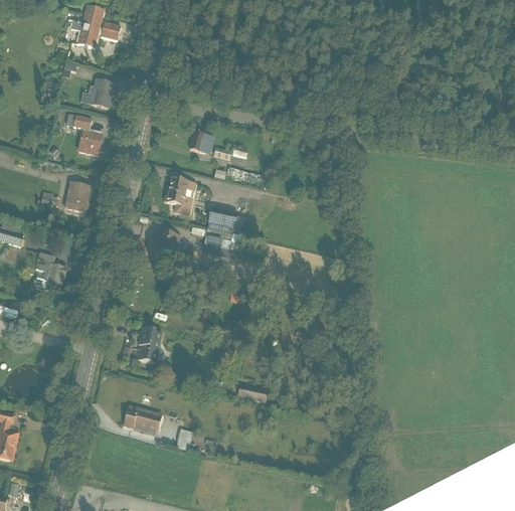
[(417,0),(414,9),(425,12),(427,2),(420,0),(417,0)]
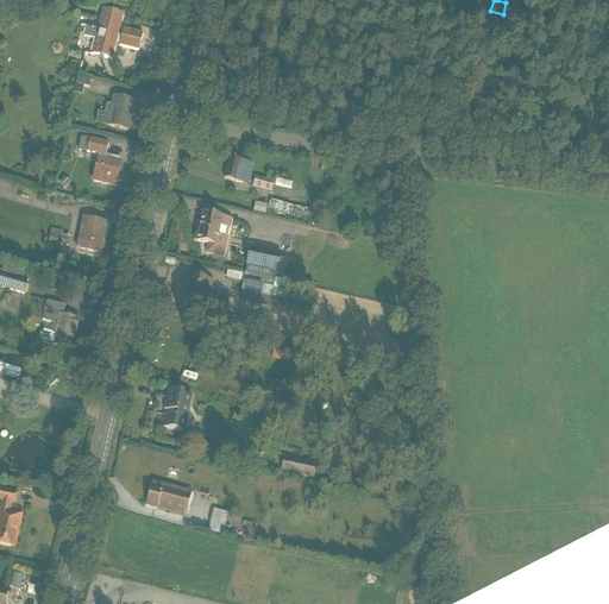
[(92,51),(112,56),(117,41),(119,41),(119,42),(139,48),(143,30),(124,25),(121,32),(118,32),(124,11),(102,6),(98,25),(86,23),(83,33),(95,36),(92,51)]
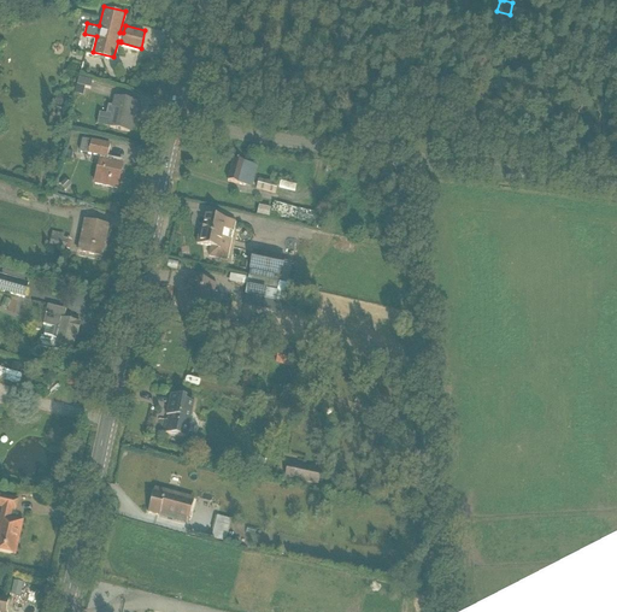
[(78,75),(75,90),(83,93),(84,84),(90,86),(93,78),(78,75)]
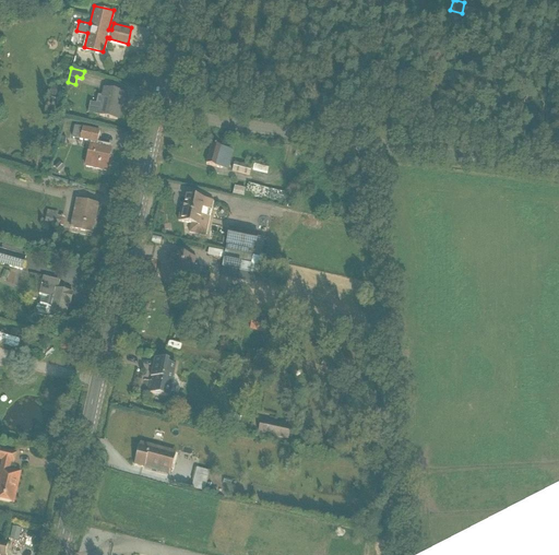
[(48,92),(56,94),(59,84),(51,81),(48,92)]
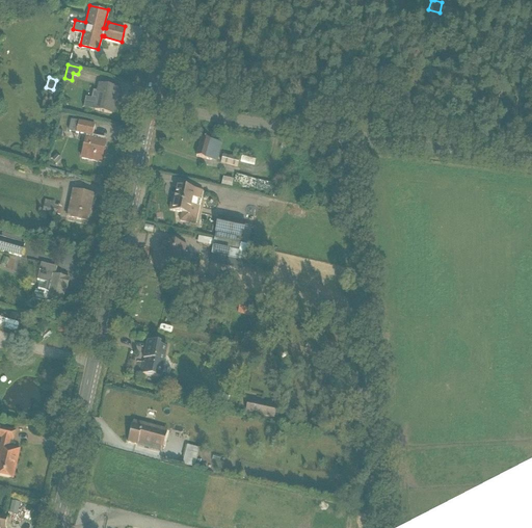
[(92,106),(113,111),(116,98),(118,98),(121,85),(98,80),(96,89),(94,88),(91,97),(95,97),(92,106)]
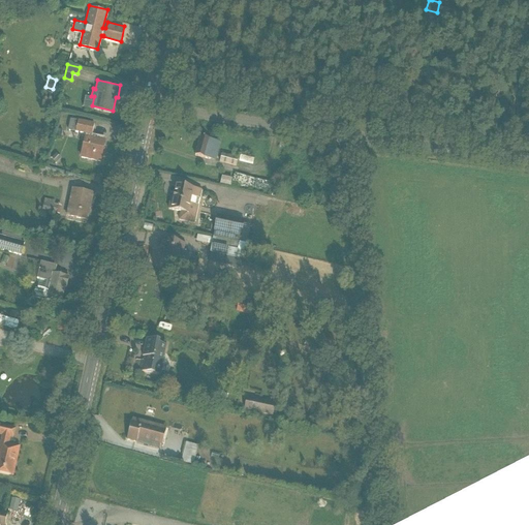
[(44,99),(51,100),(54,91),(48,89),(44,99)]
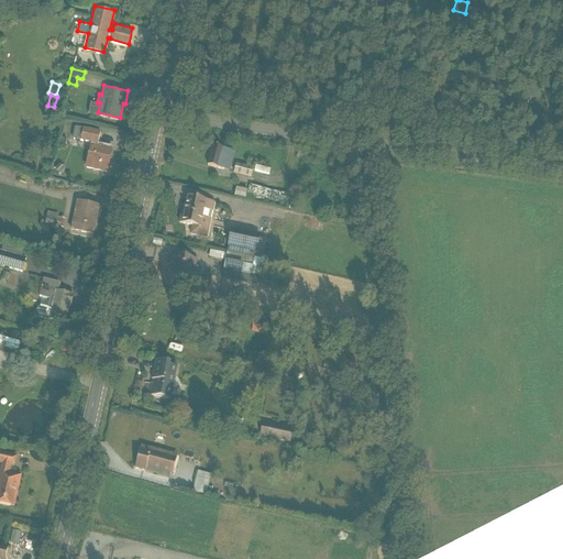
[(85,165),(107,170),(112,146),(111,146),(111,144),(98,141),(100,129),(84,125),(75,124),(73,135),(80,138),(91,141),(91,142),(90,142),(85,165)]
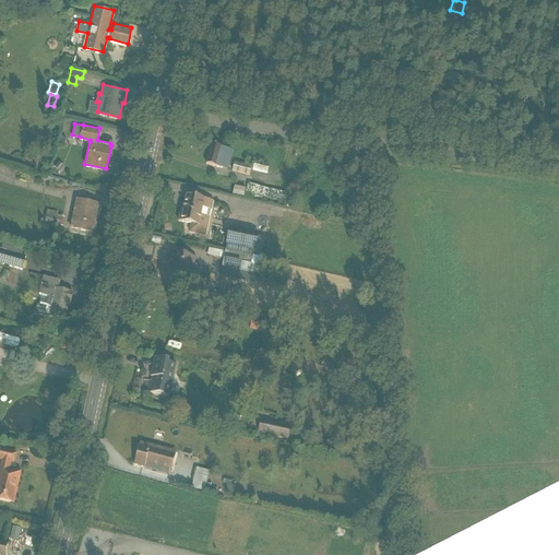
[(205,161),(227,166),(233,148),(232,146),(232,144),(229,143),(228,146),(212,142),(205,161)]
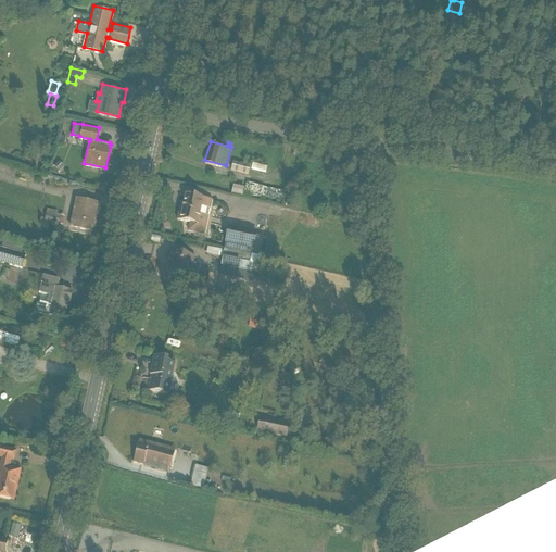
[(230,167),(248,172),(250,163),(232,159),(230,167)]
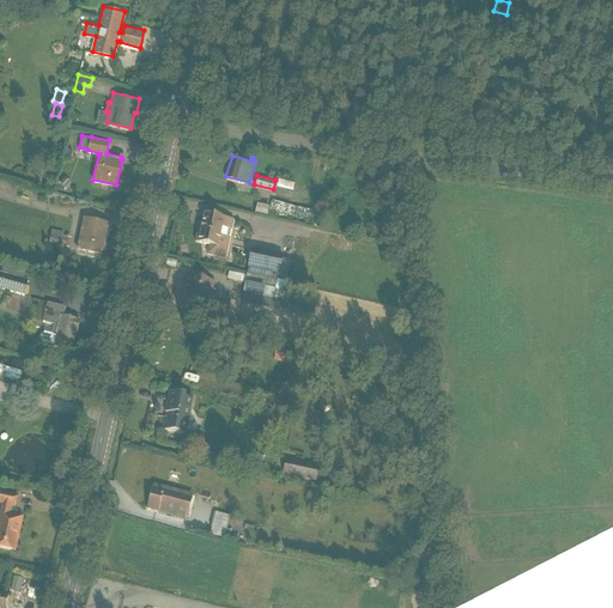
[(311,218),(314,208),(272,198),(269,204),(258,200),(255,210),(267,212),(267,213),(293,219),(295,214),(311,218)]
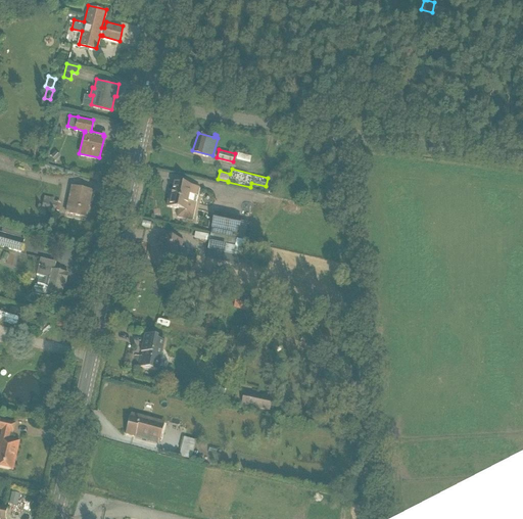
[(193,218),(195,218),(202,187),(199,186),(199,185),(174,179),(171,192),(169,192),(165,204),(178,206),(176,215),(193,218)]
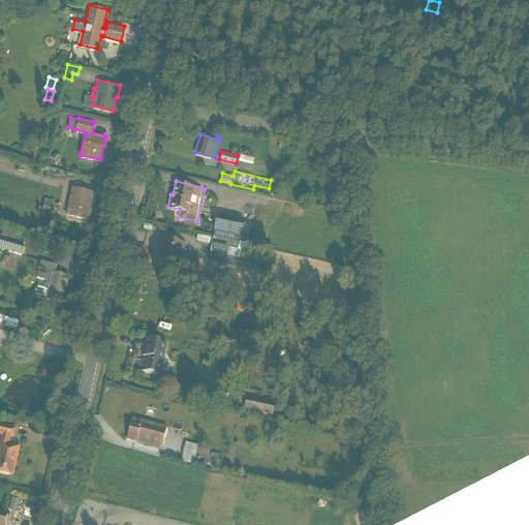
[(66,214),(88,218),(94,190),(72,186),(66,214)]
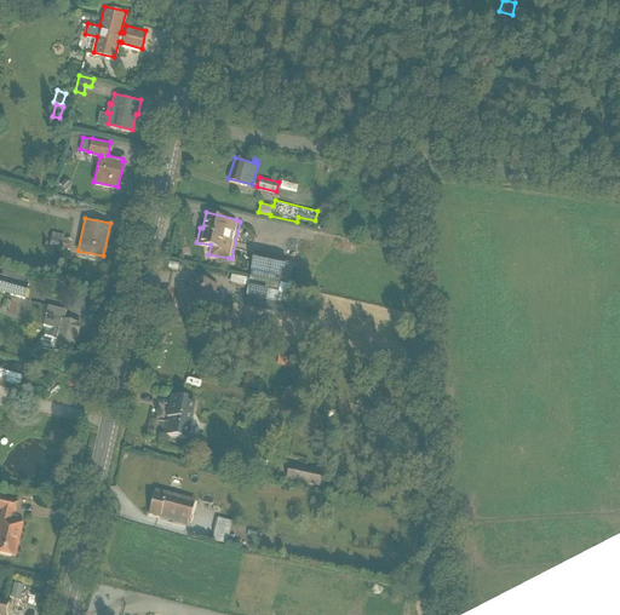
[(47,243),(70,248),(72,237),(70,237),(70,236),(68,235),(68,237),(65,237),(67,236),(64,235),(64,231),(50,229),(47,243)]
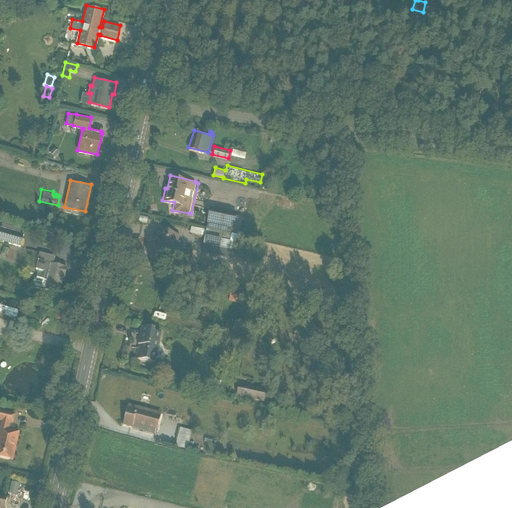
[(207,226),(239,234),(239,232),(243,233),(246,218),(242,217),(242,216),(236,214),(237,211),(210,205),(207,220),(208,220),(207,226)]
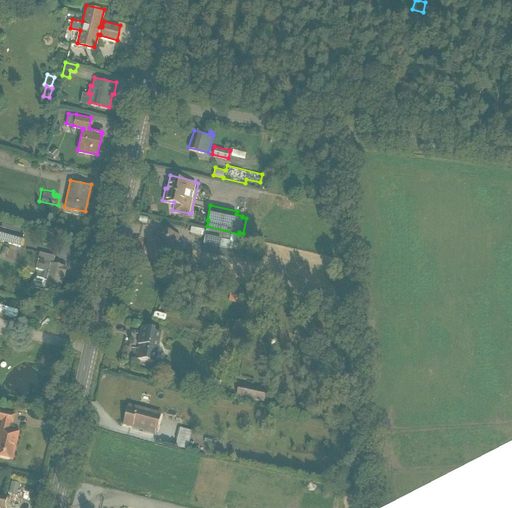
[(0,238),(20,244),(23,232),(20,231),(21,226),(2,221),(1,225),(0,224),(0,238)]
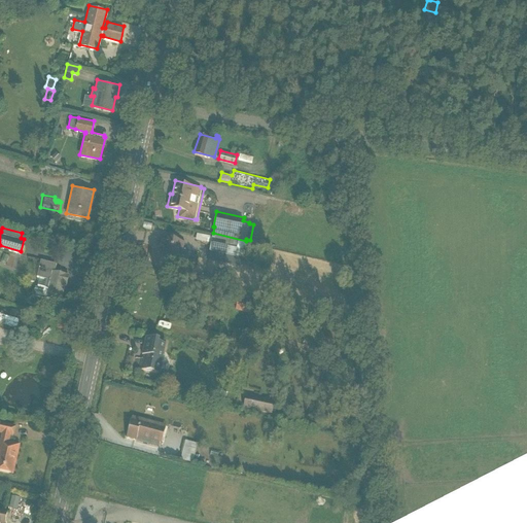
[(243,256),(246,241),(213,233),(209,249),(243,256)]
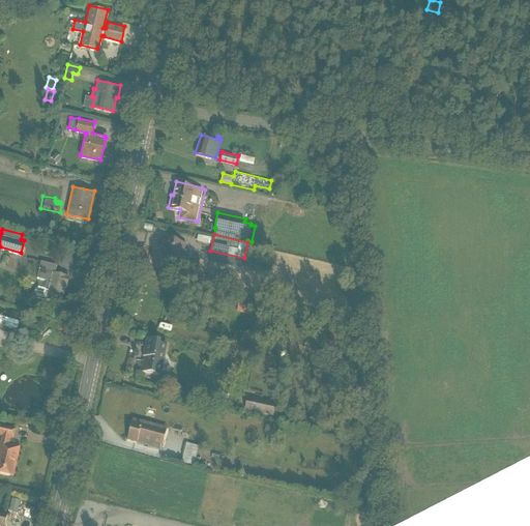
[(162,257),(186,263),(189,250),(184,249),(186,241),(163,236),(160,244),(164,244),(162,257)]
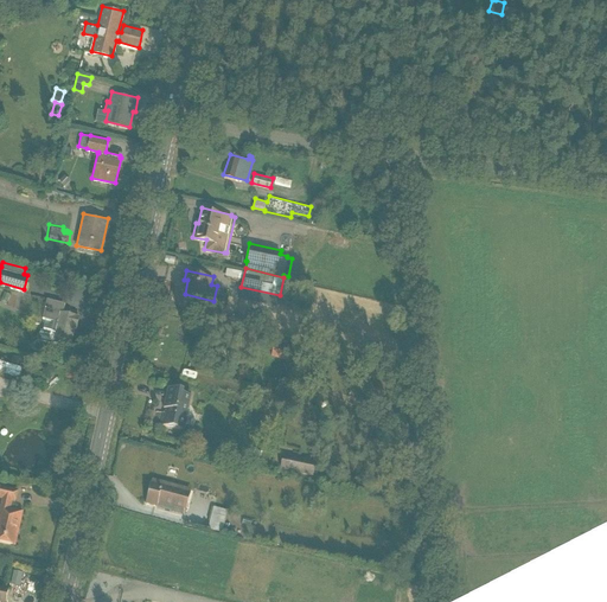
[(57,288),(65,289),(68,281),(58,280),(57,288)]
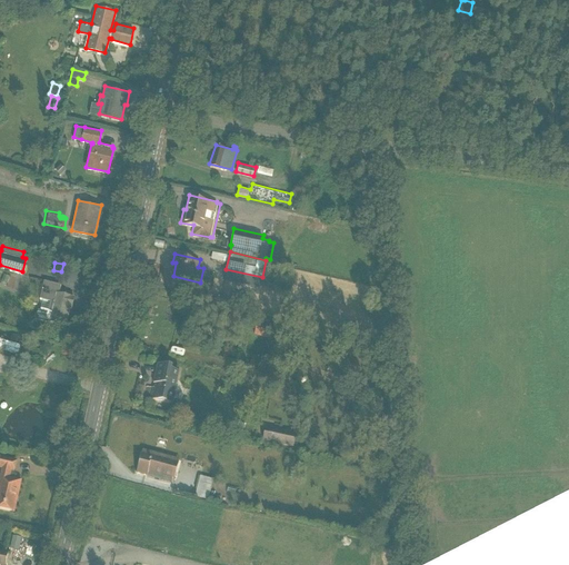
[(49,319),(66,324),(70,306),(71,307),(75,294),(72,294),(59,291),(61,283),(43,278),(40,296),(42,297),(40,308),(38,307),(37,313),(39,314),(38,316),(50,318),(49,319)]
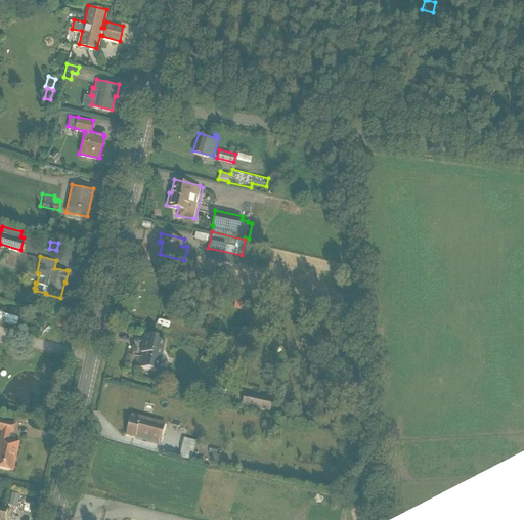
[(233,305),(246,308),(246,307),(251,308),(253,300),(249,299),(249,298),(236,295),(233,305)]
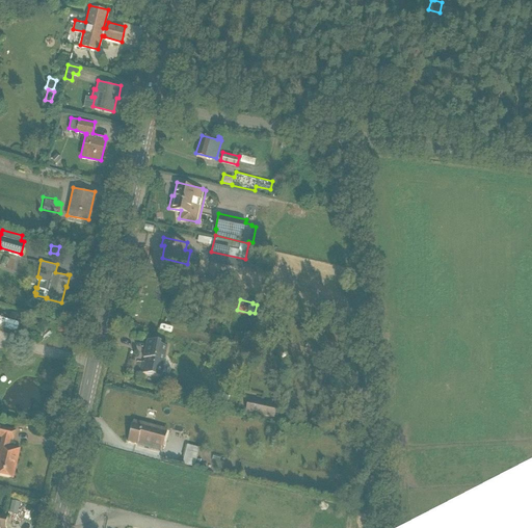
[(3,306),(1,312),(0,312),(0,321),(12,326),(18,311),(3,306)]
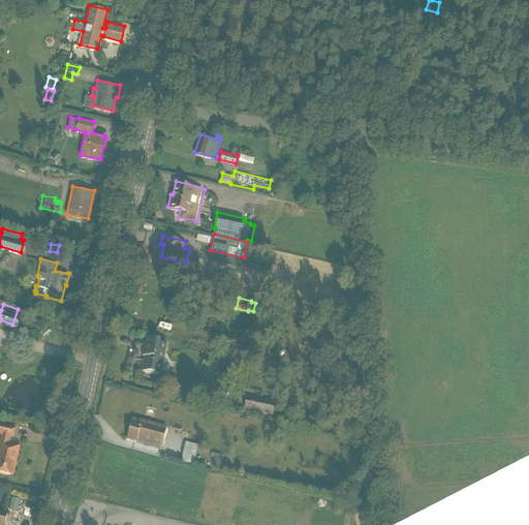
[(249,344),(252,336),(242,333),(243,330),(235,328),(231,337),(240,339),(240,341),(249,344)]
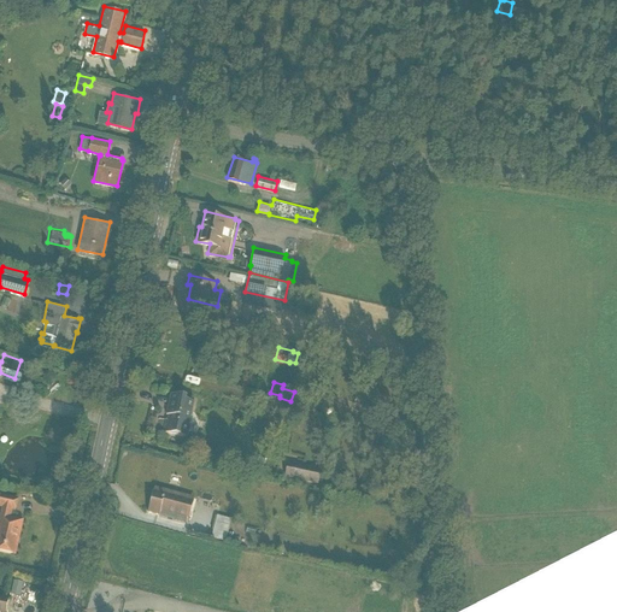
[(163,429),(188,435),(191,422),(192,423),(193,415),(192,413),(194,396),(170,392),(166,412),(168,413),(168,417),(165,417),(163,429)]
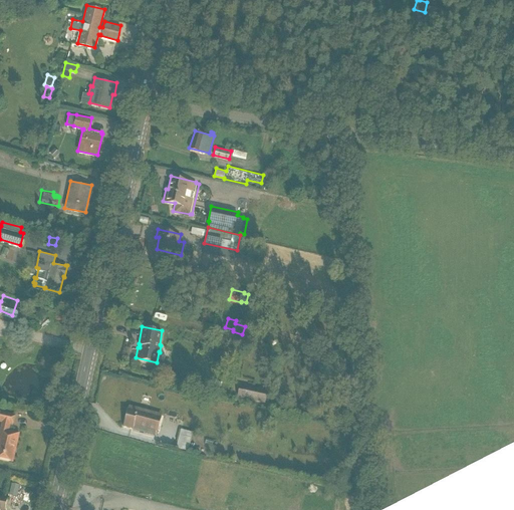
[(237,395),(268,402),(271,390),(240,383),(237,395)]
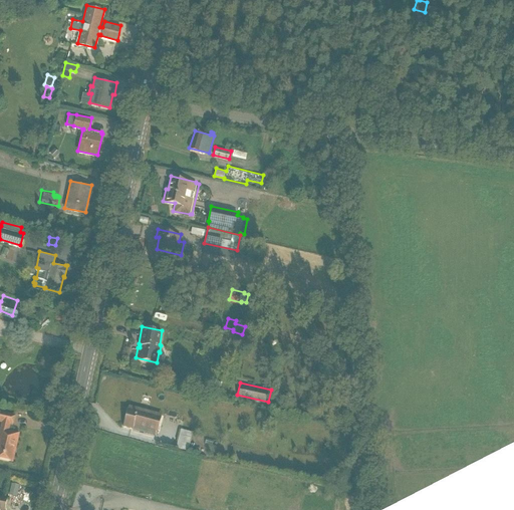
[(123,425),(156,434),(161,416),(127,407),(123,425)]
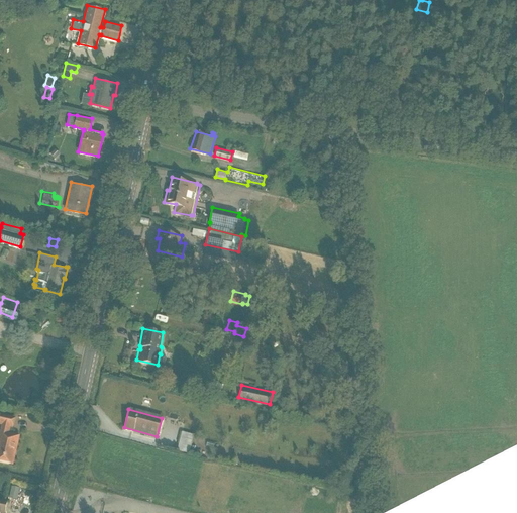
[(0,428),(0,459),(13,463),(19,435),(9,432),(10,425),(13,426),(14,417),(0,414),(0,423),(1,424),(0,428)]
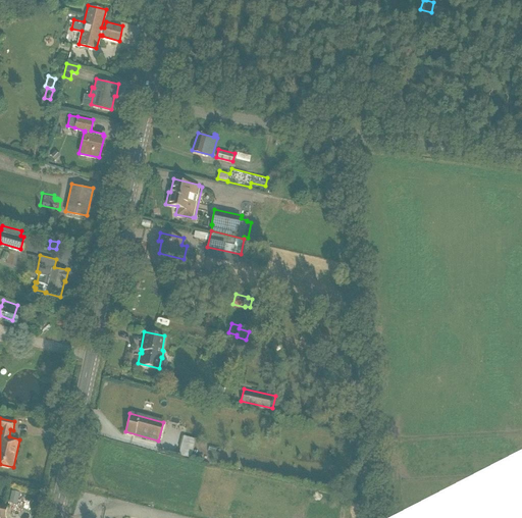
[(178,452),(191,456),(196,436),(184,433),(178,452)]
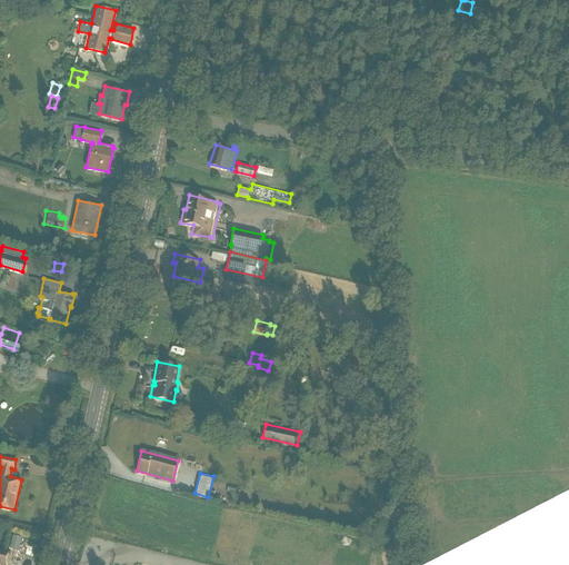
[(12,534),(10,546),(18,547),(20,535),(12,534)]
